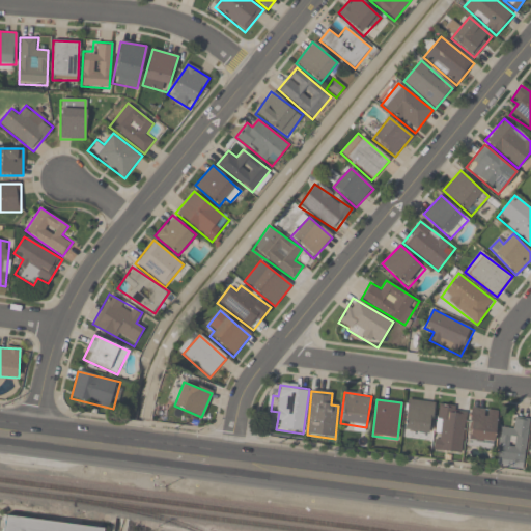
[(429,434),(435,403),(408,399),(403,429),(429,434)]
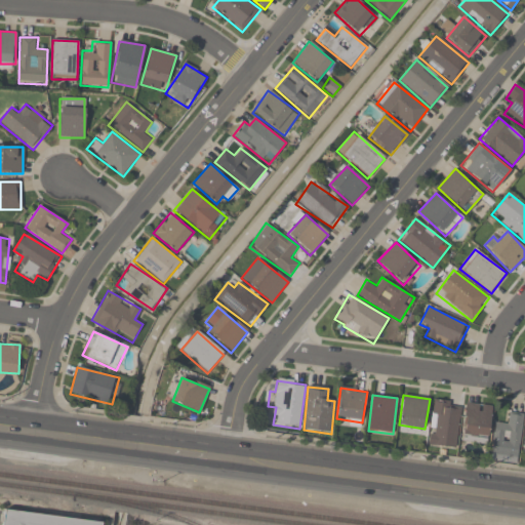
[(460,403),(433,400),(429,445),(456,448),(460,403)]
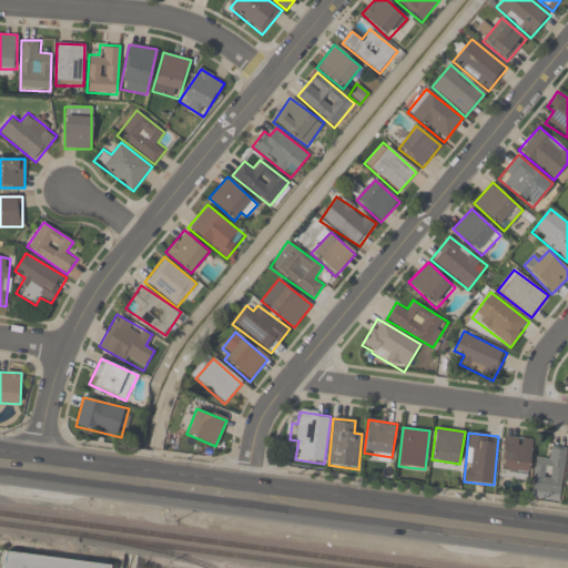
[(500,477),(527,479),(531,439),(504,437),(500,477)]
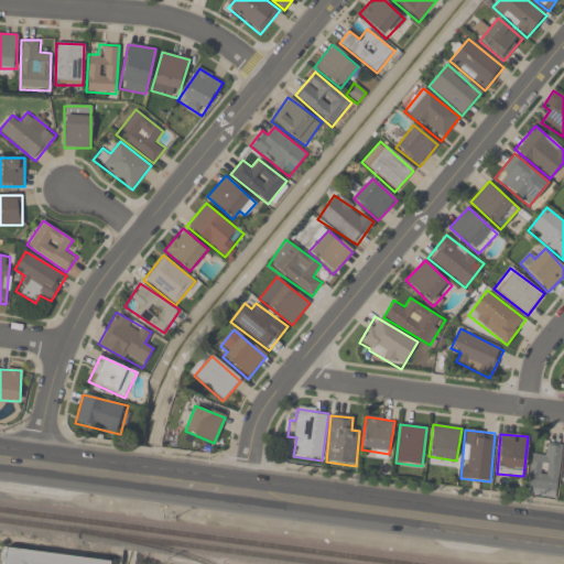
[(531,454),(527,495),(556,498),(562,444),(545,442),(543,455),(531,454)]
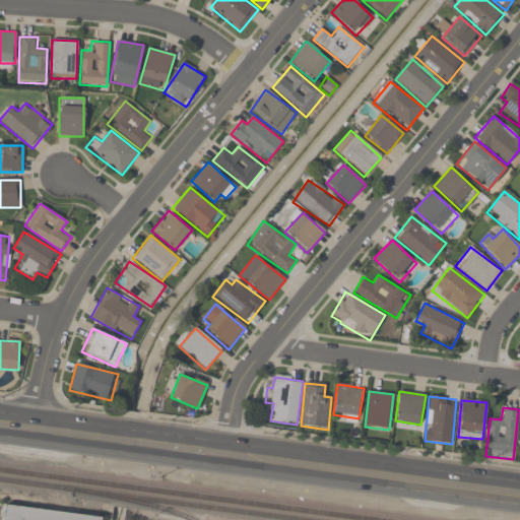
[(1,519),(4,504),(102,517),(101,519),(1,519)]
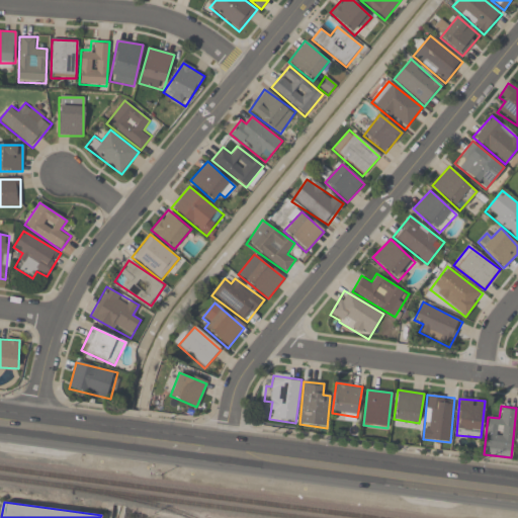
All buildings are outlined.
